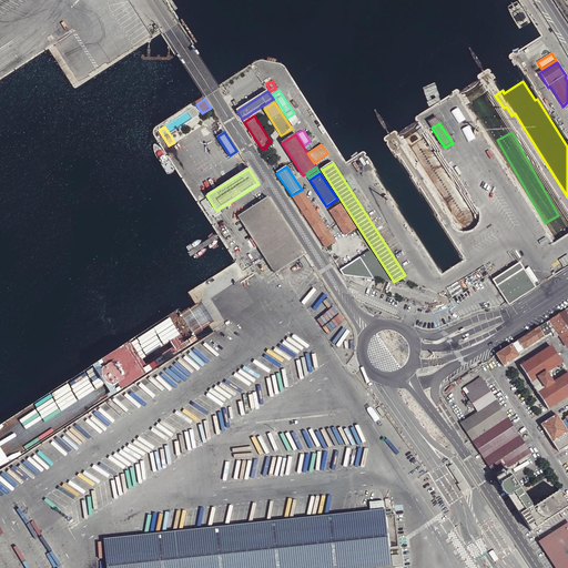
[(316,213),(303,191),(293,198),(307,220),(316,213)]
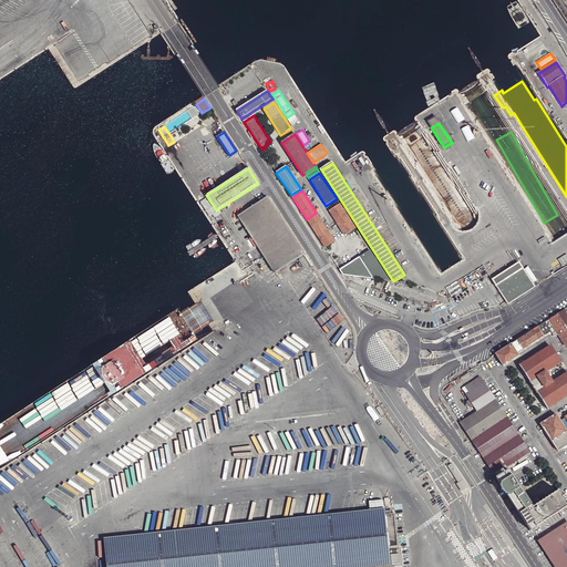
[(305,255),(267,197),(237,217),(265,257),(275,274),(305,255)]
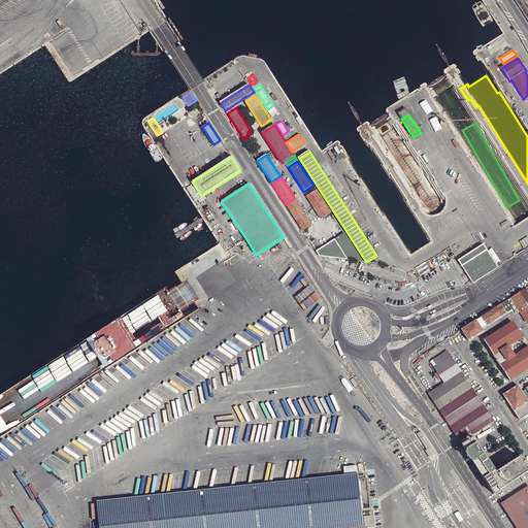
[(200,198),(192,185),(187,189),(195,202),(198,200),(200,198)]
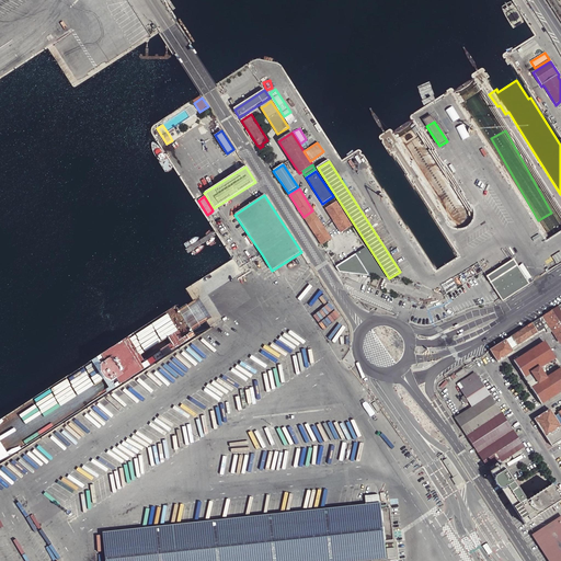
[(352,226),(336,202),(325,208),(341,232),(352,226)]
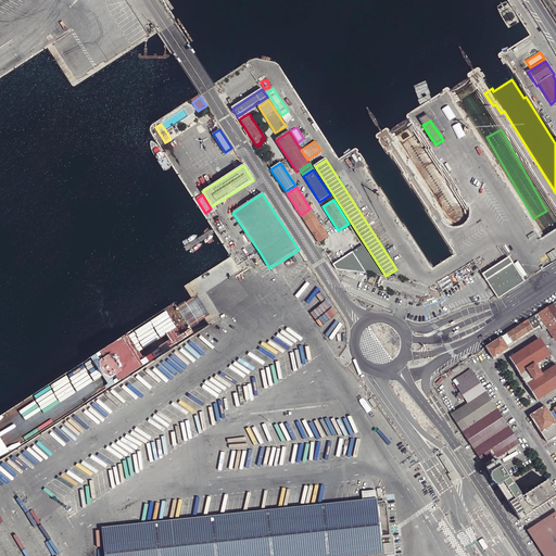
[(517,207),(505,213),(513,227),(525,222),(517,207)]
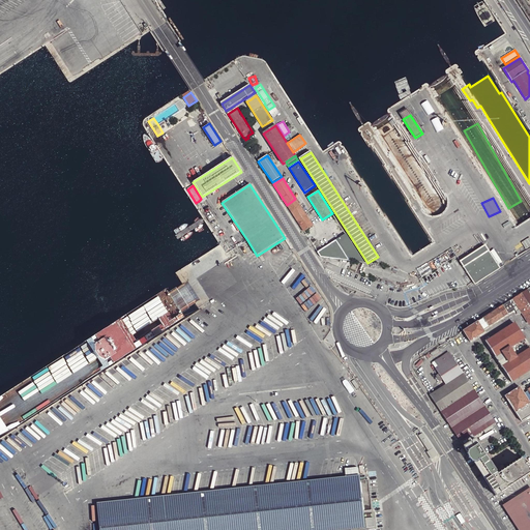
[(313,226),(295,199),(287,205),(304,232),(313,226)]
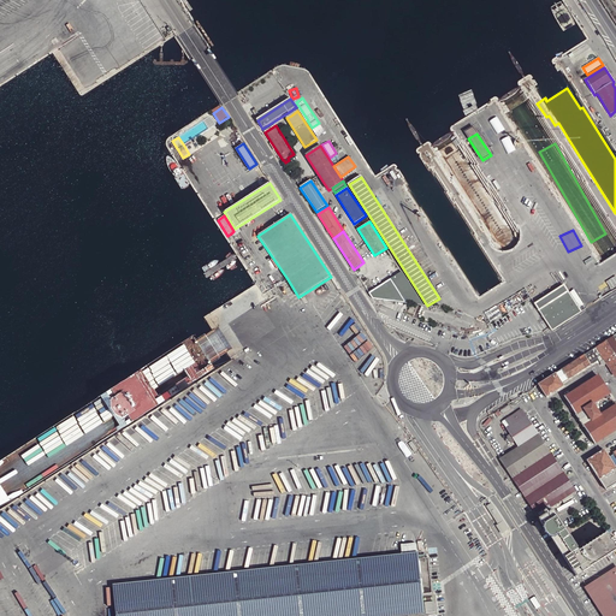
[(574,254),(580,267),(588,264),(582,252),(574,254)]
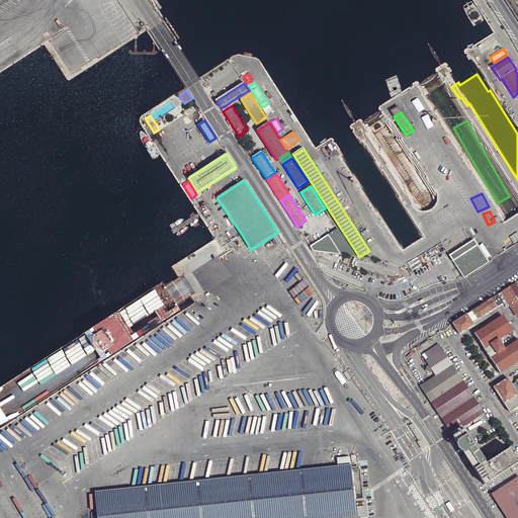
[(356,257),(338,229),(311,247),(314,252),(356,257)]
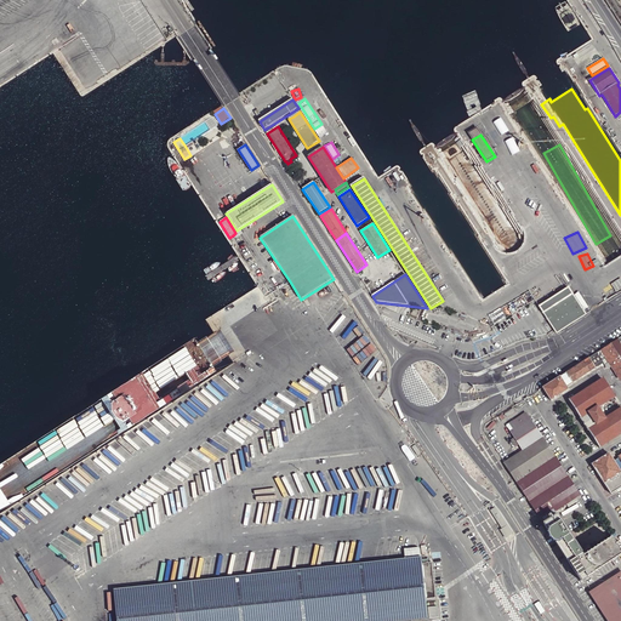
[(577,300),(569,288),(540,307),(554,331),(557,334),(586,314),(577,300)]
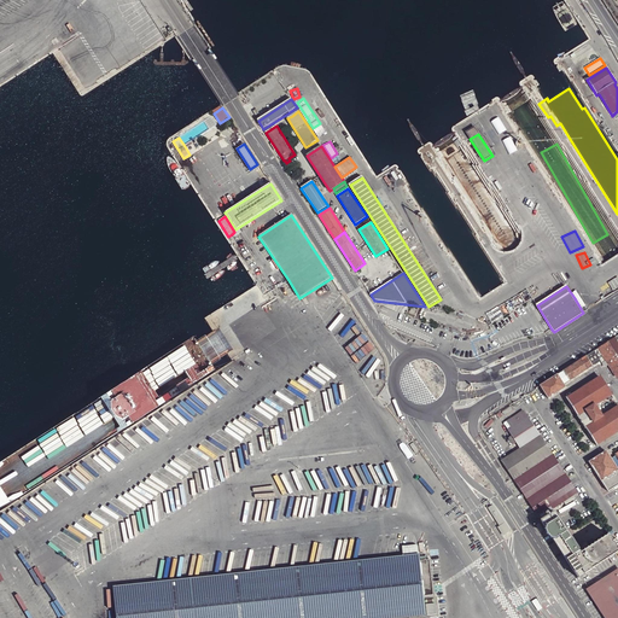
[(617,344),(617,342),(613,338),(607,342),(617,357),(617,344)]
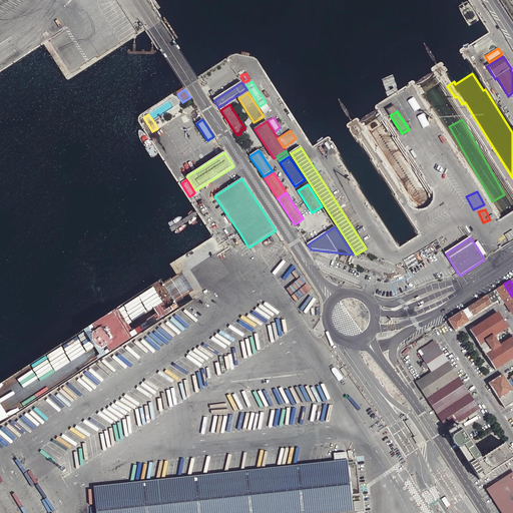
[(512,297),(504,284),(496,289),(500,295),(503,300),(512,313),(512,312),(512,297)]
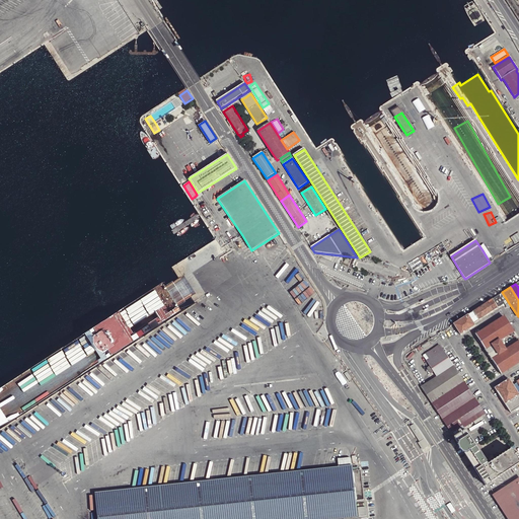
[(467,315),(473,323),(504,303),(502,300),(499,294),(467,315)]
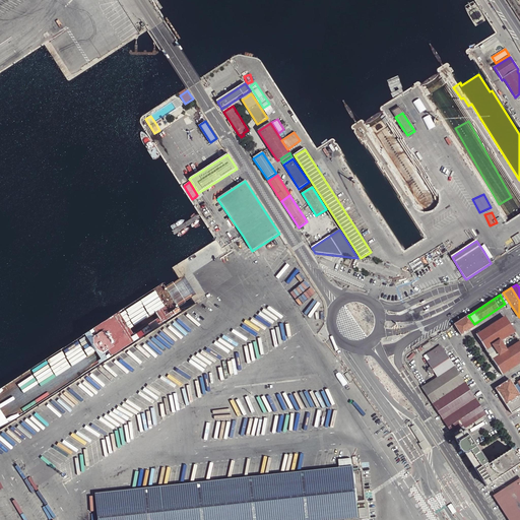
[(468,316),(454,325),(461,335),(476,326),(474,324),(468,316)]
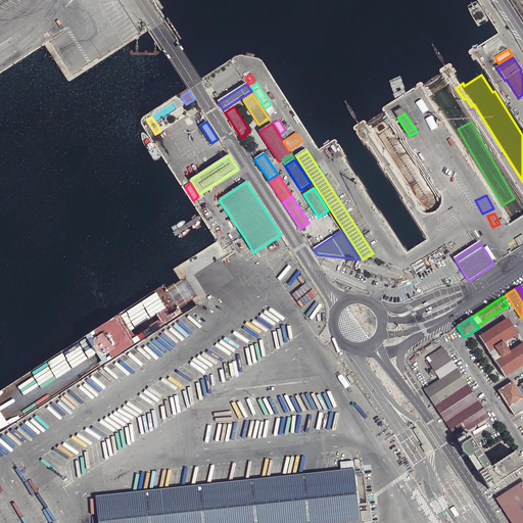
[(522,365),(522,343),(508,320),(490,330),(480,336),(479,337),(488,352),(494,364),(495,363),(505,377),(522,365)]
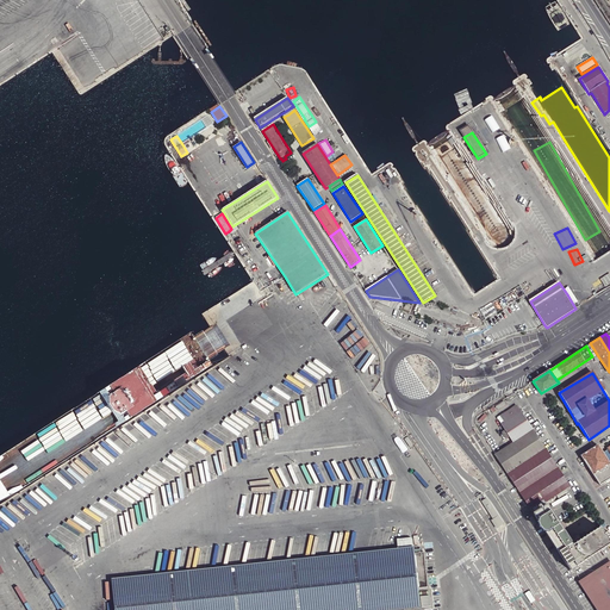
[(546,506),(546,508),(543,504),(545,503),(547,505),(554,500),(553,498),(556,496),(558,499),(567,493),(565,490),(570,487),(523,415),(521,411),(517,405),(500,415),(505,422),(503,423),(506,429),(503,431),(508,439),(512,435),(516,441),(503,449),(496,455),(534,515),(571,572),(573,570),(583,564),(582,562),(572,547),(546,506)]
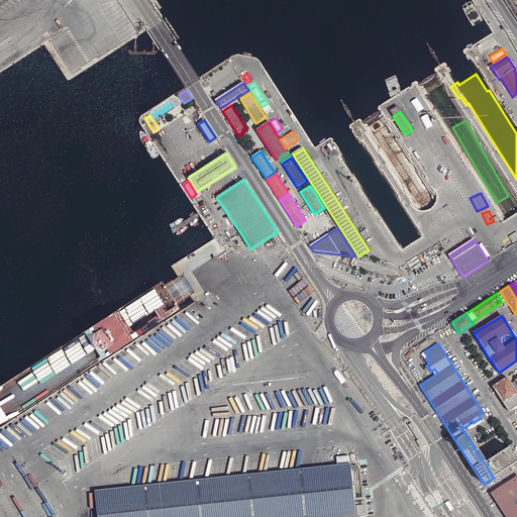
[(516,378),(511,383),(507,378),(493,387),(508,412),(513,409),(514,410),(516,408),(516,406),(516,378)]
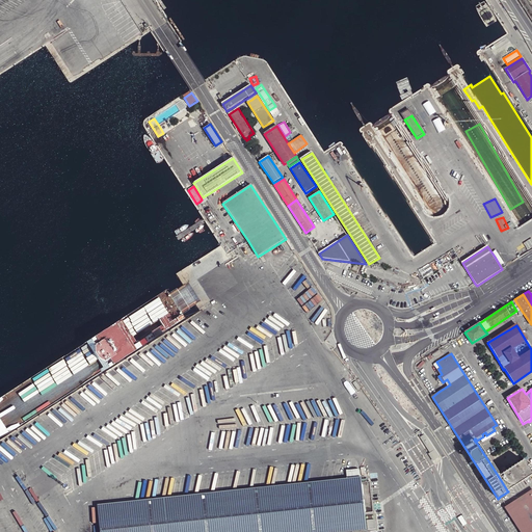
[(449,434),(453,432),(449,425),(445,428),(449,434)]
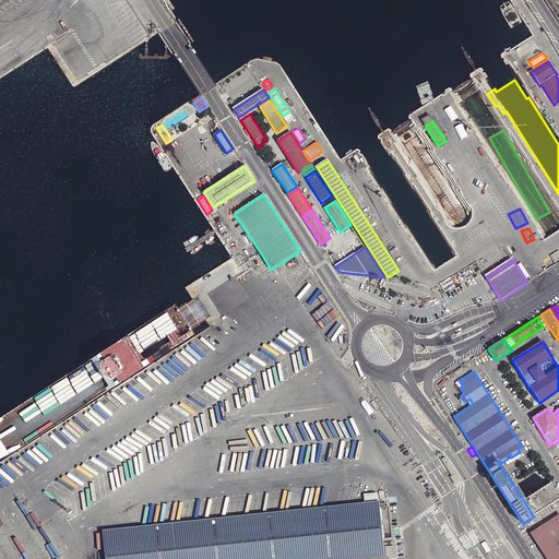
[(460,482),(460,478),(447,458),(441,461),(452,476),(451,478),(455,484),(460,482)]
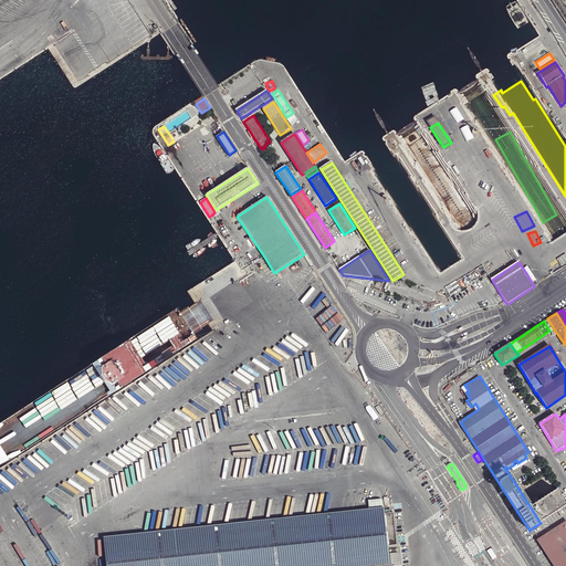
[(565,506),(556,492),(553,494),(531,507),(540,522),(565,506)]
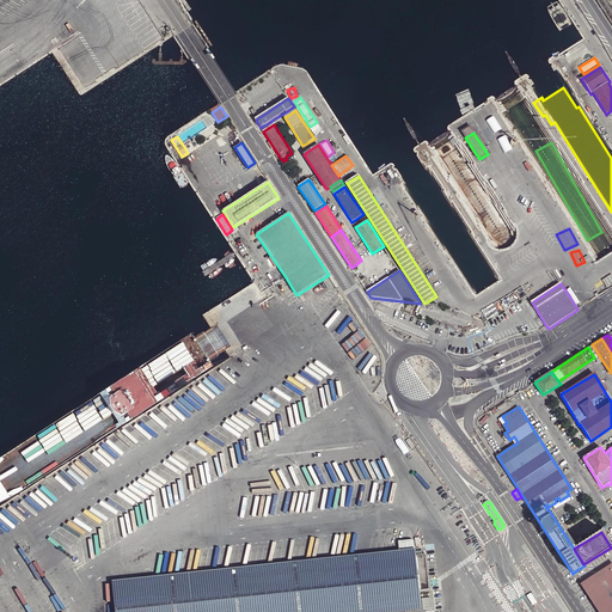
[(423,554),(422,548),(115,582),(117,611),(396,611),(429,609),(427,588),(423,554)]
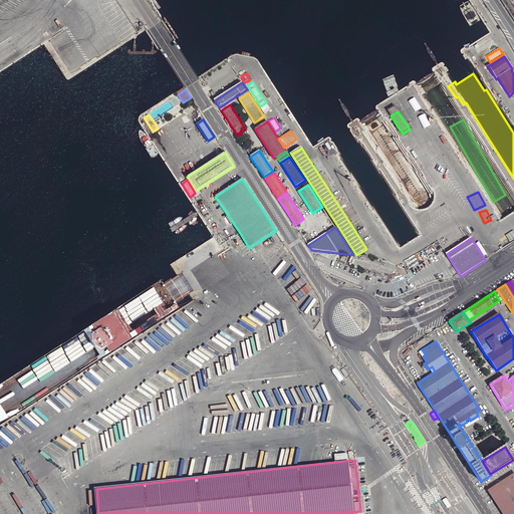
[(513,513),(513,476),(490,492),(504,513),(513,513)]
